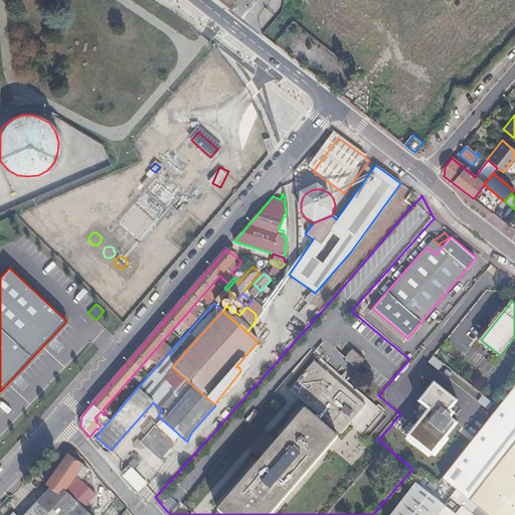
[(413,340),(419,346),(431,333),(424,328),(413,340)]
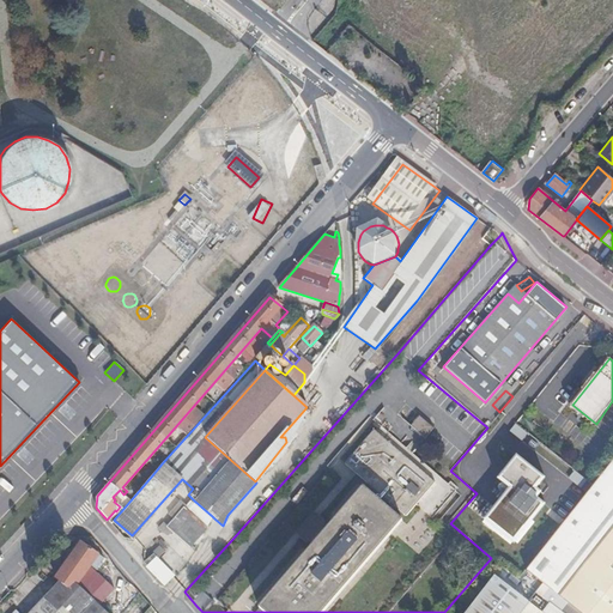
[(514,423),(509,430),(521,441),(527,434),(514,423)]
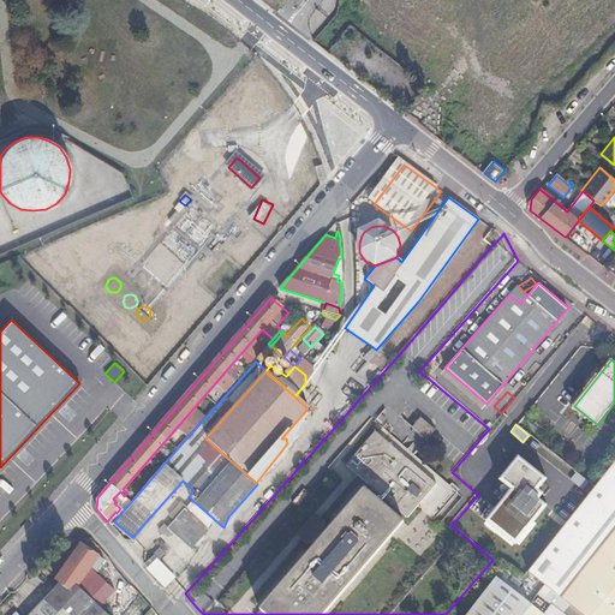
[(509,489),(484,521),(514,545),(547,506),(538,499),(542,494),(537,490),(545,479),(517,457),(497,481),(509,489)]
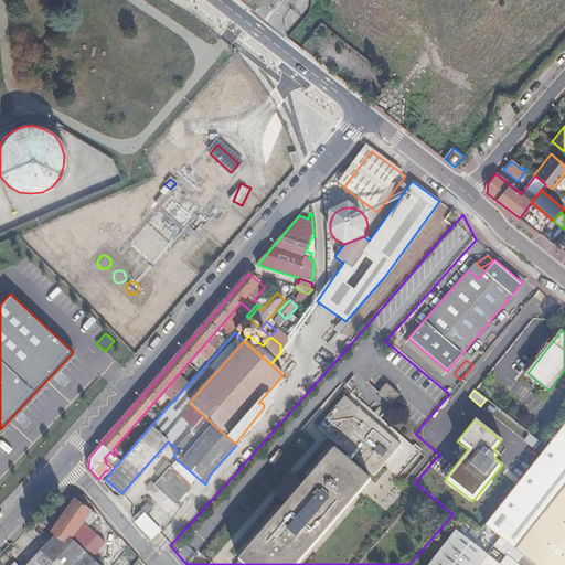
[(533,564),(564,564),(564,420),(544,448),(482,526),(504,543),(533,564)]
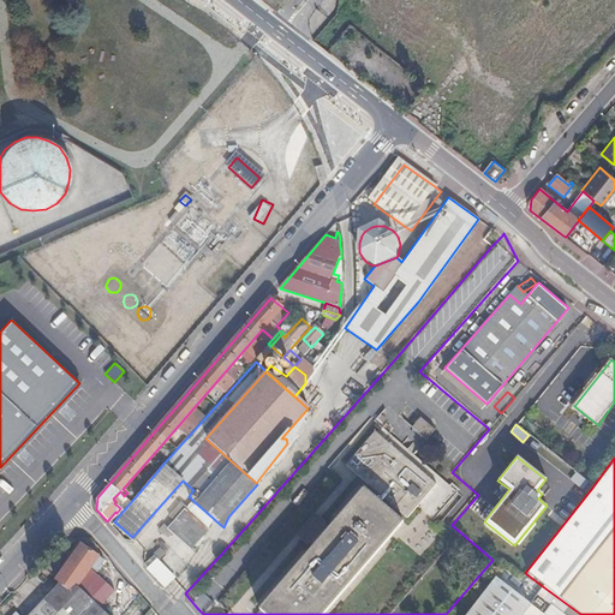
[(181,538),(190,544),(192,548),(207,531),(187,514),(183,511),(168,526),(181,538)]
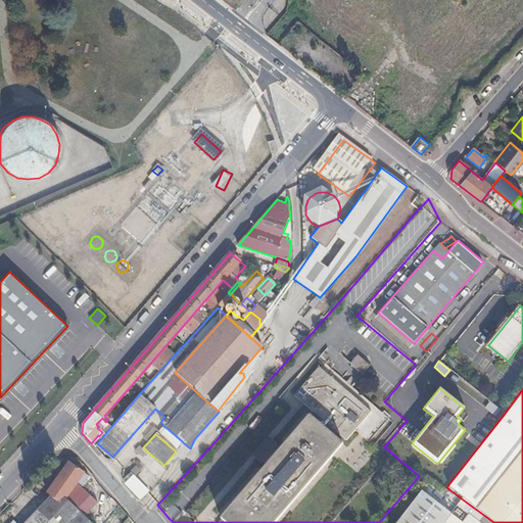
[(159,437),(176,452),(178,448),(161,435),(159,437)]
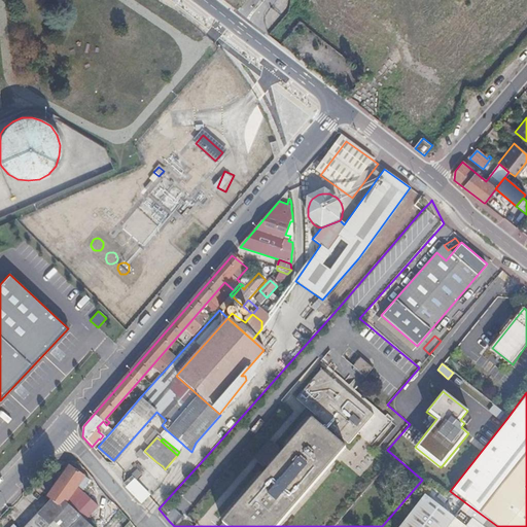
[(69,507),(86,485),(90,480),(70,466),(48,496),(51,499),(67,511),(69,507)]
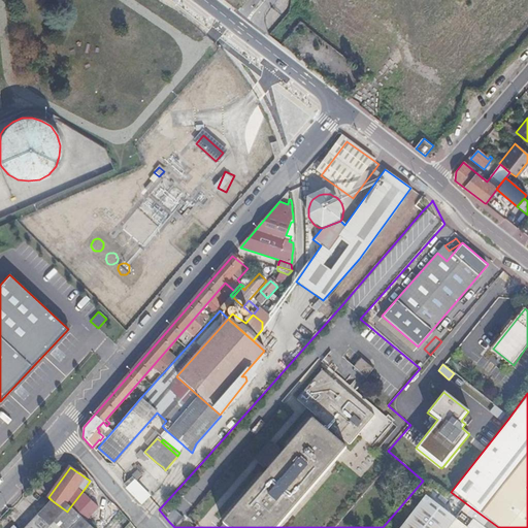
[(134,476),(132,477),(136,482),(142,476),(144,474),(135,467),(130,472),(134,476)]
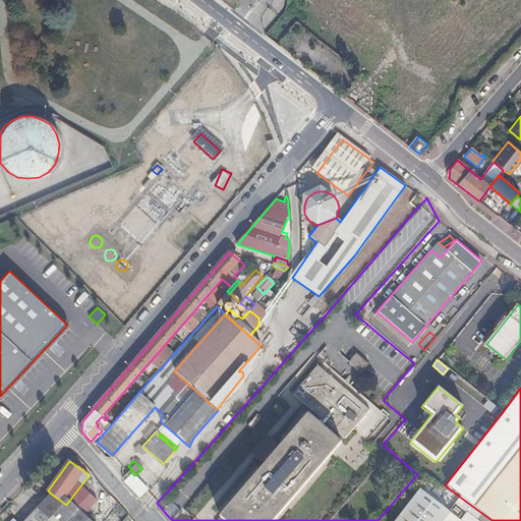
[(130,471),(122,477),(126,481),(134,475),(130,471)]
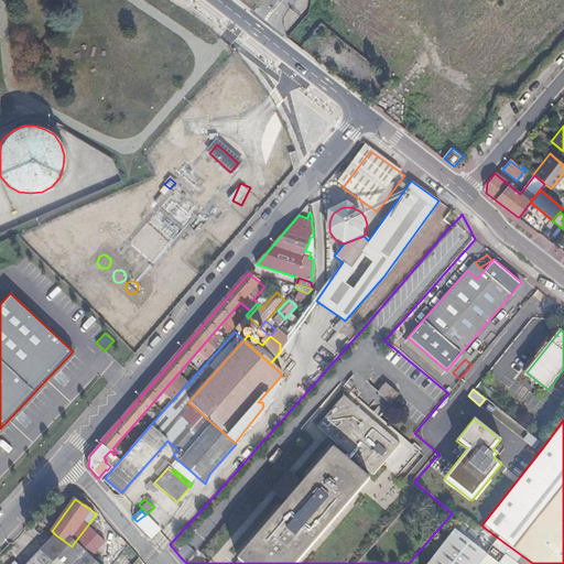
[(94,520),(93,519),(74,543),(91,559),(105,544),(88,528),(94,520)]
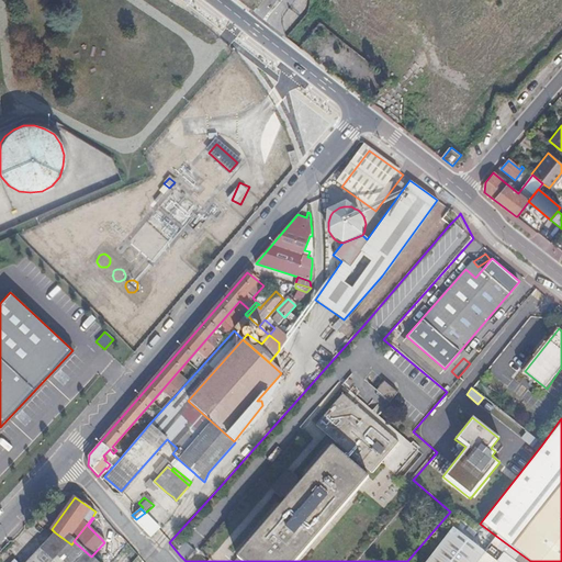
[(514,561),(503,553),(496,561),(495,561),(468,539),(474,530),(460,519),(425,561),(514,561)]
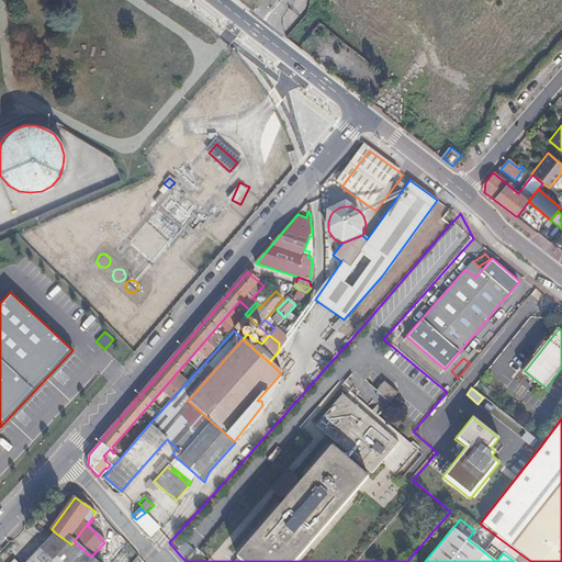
[(55,532),(27,561),(96,561),(91,557),(74,541),(71,544),(55,532)]
